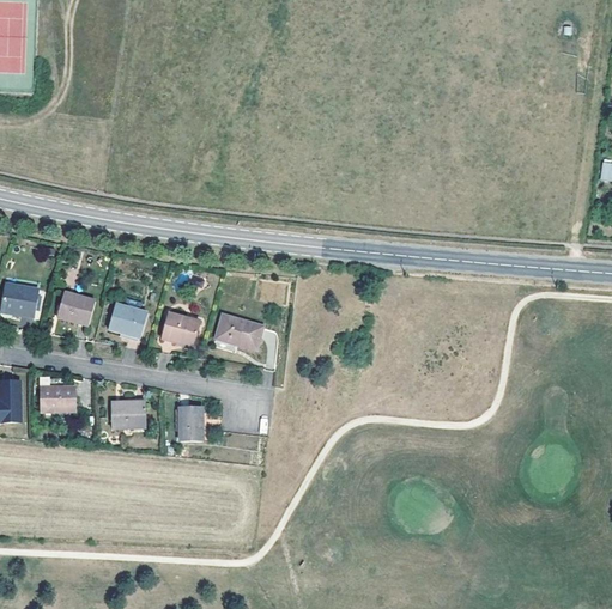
[(611,158),(600,158),(600,177),(611,177),(611,158)]
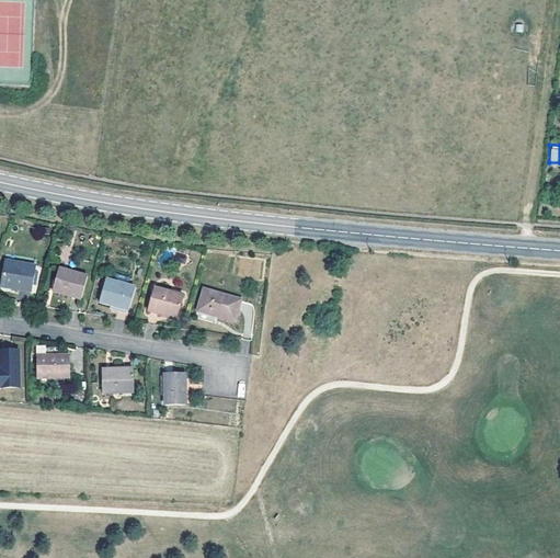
[(22,283),(22,286),(32,287),(35,264),(3,259),(0,280),(22,283)]
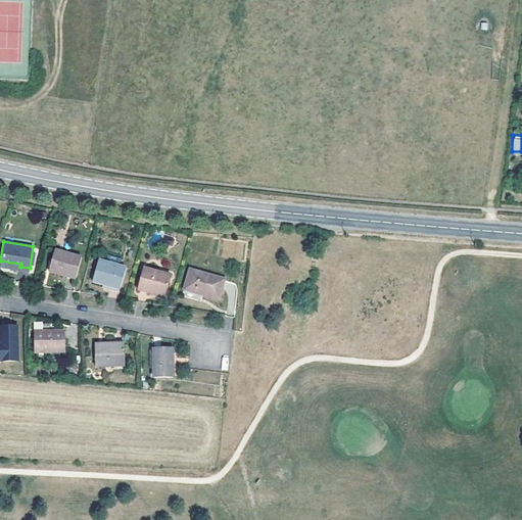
[(75,276),(81,254),(54,247),(48,269),(75,276)]
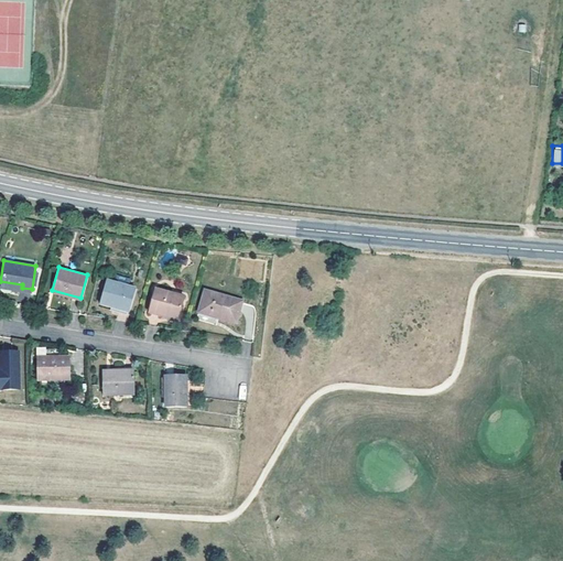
[(112,281),(127,284),(129,277),(116,272),(112,281)]
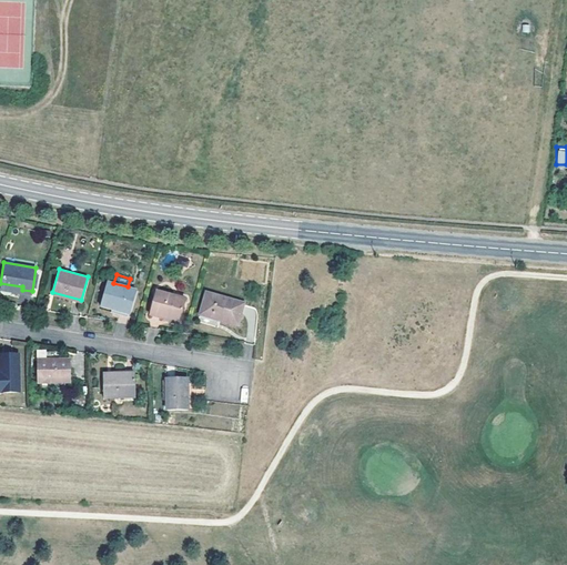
[(129,312),(135,289),(128,286),(113,283),(107,281),(100,304),(129,312)]
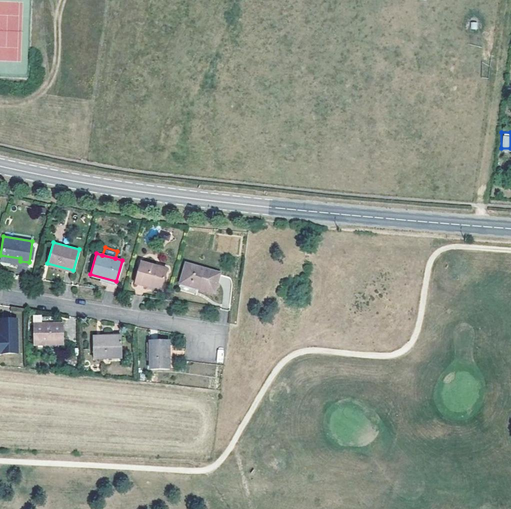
[(146,283),(161,287),(166,267),(140,260),(134,282),(145,285),(146,283)]
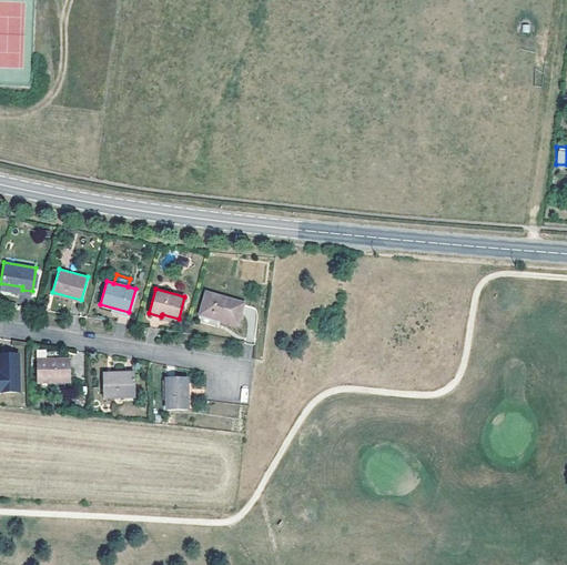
[(236,323),(243,301),(205,290),(199,312),(236,323)]
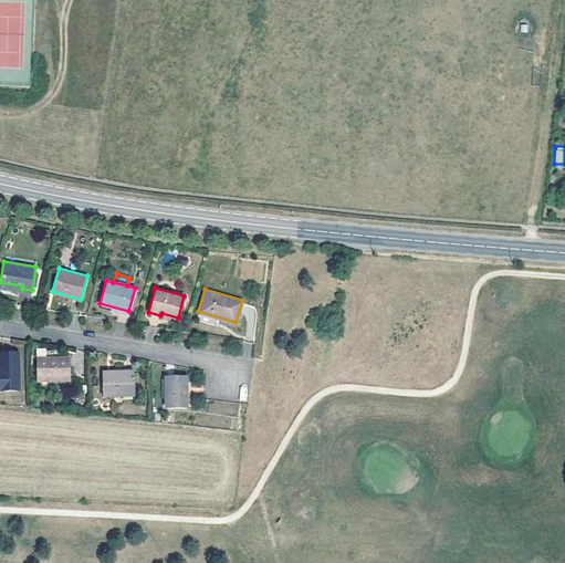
[(0,387),(18,387),(16,352),(0,352),(0,387)]
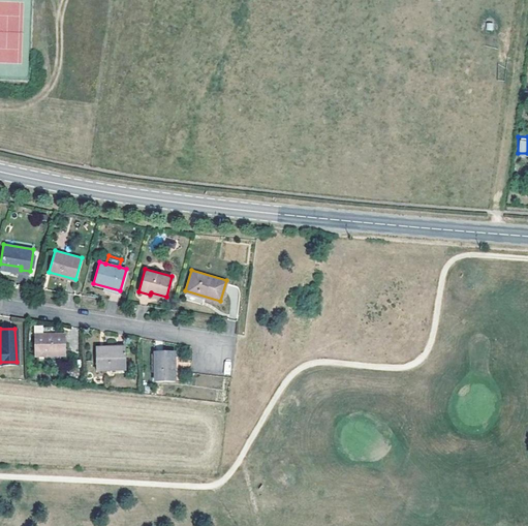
[(65,354),(64,332),(34,333),(34,354),(65,354)]
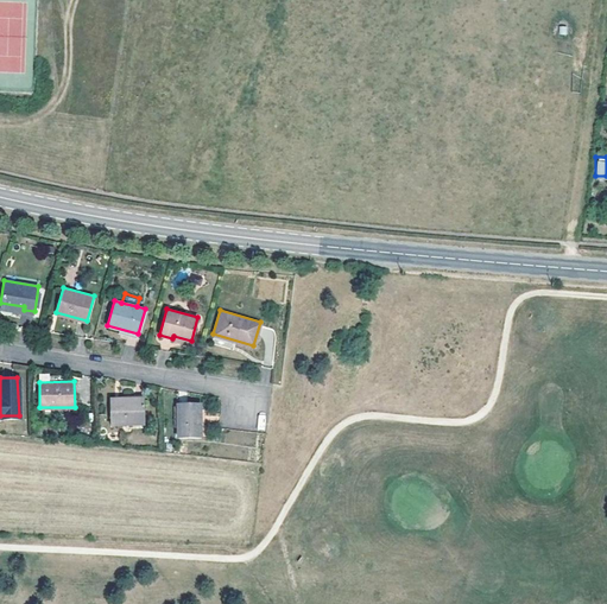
[(144,421),(143,396),(109,396),(109,423),(144,421)]
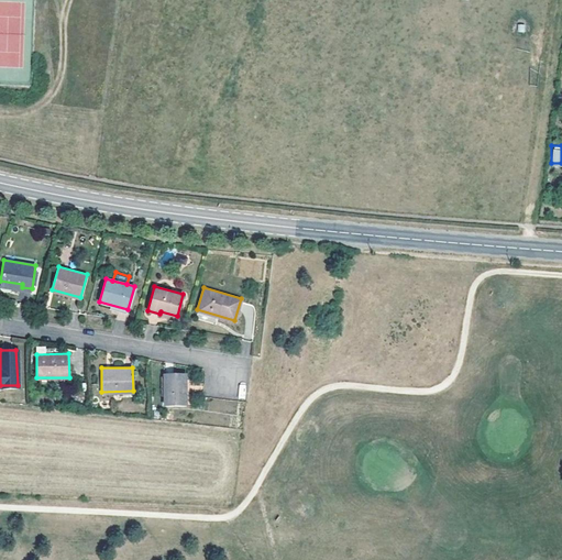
[(186,403),(185,373),(164,373),(164,403),(186,403)]
